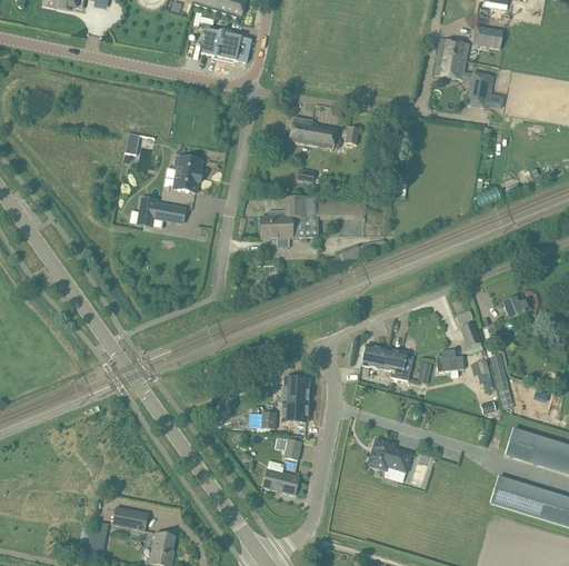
[(191,0),(191,1),(239,17),(245,0),(191,0)]
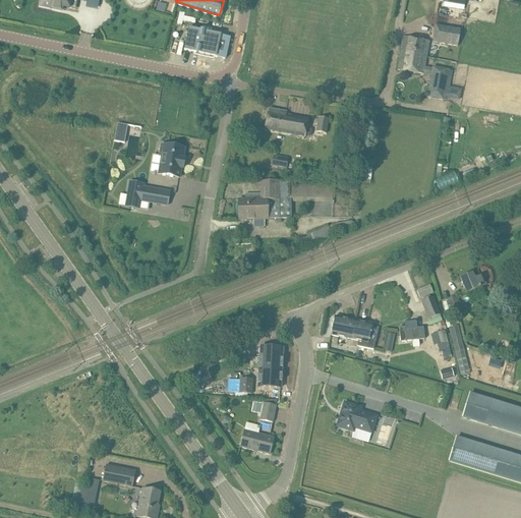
[(460,25),(435,22),(431,41),(457,45),(460,25)]
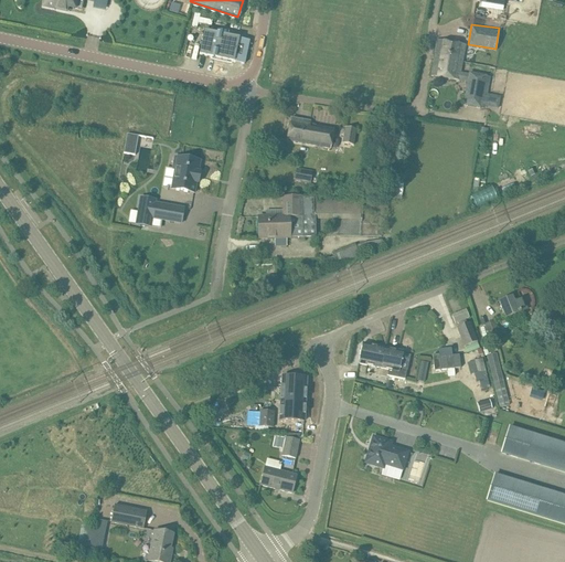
[(240,35),(204,28),(200,51),(244,61),(249,38),(238,35),(240,35)]
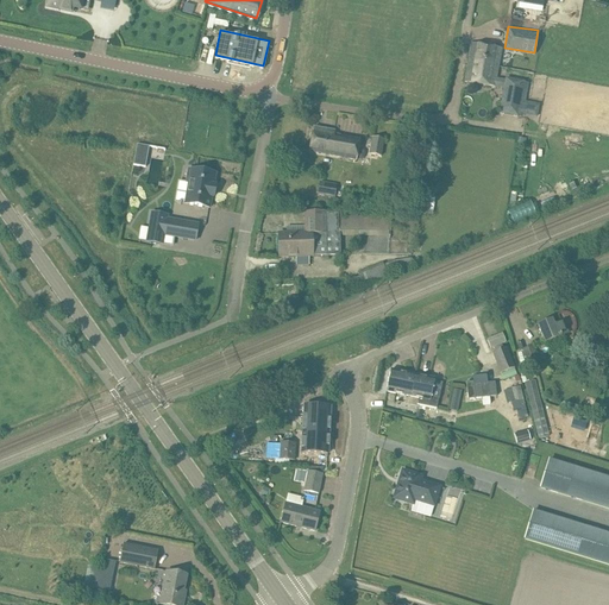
[(491,63),(498,64),(502,45),(482,42),(471,41),(468,57),(476,58),(476,56),(493,60),(491,63)]
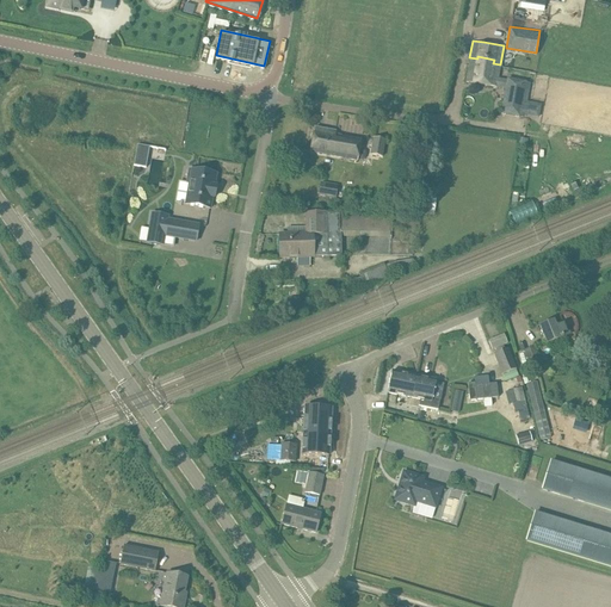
[(501,112),(519,115),(525,79),(507,75),(507,76),(498,75),(500,64),(493,63),(494,60),(477,56),(477,59),(469,57),(466,79),(477,81),(497,84),(506,85),(501,112)]
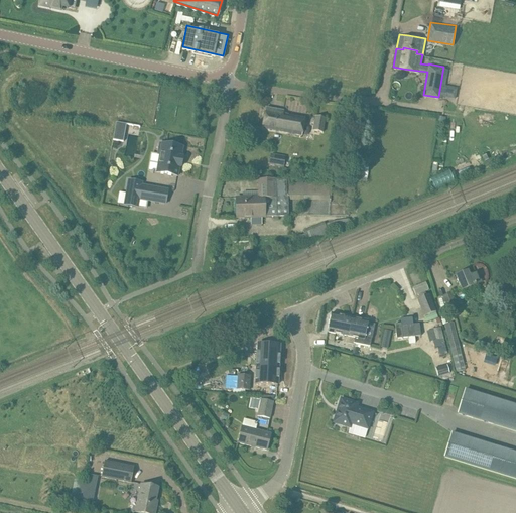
[(283,109),(265,106),(262,126),(301,134),(304,116),(283,112),(283,109)]
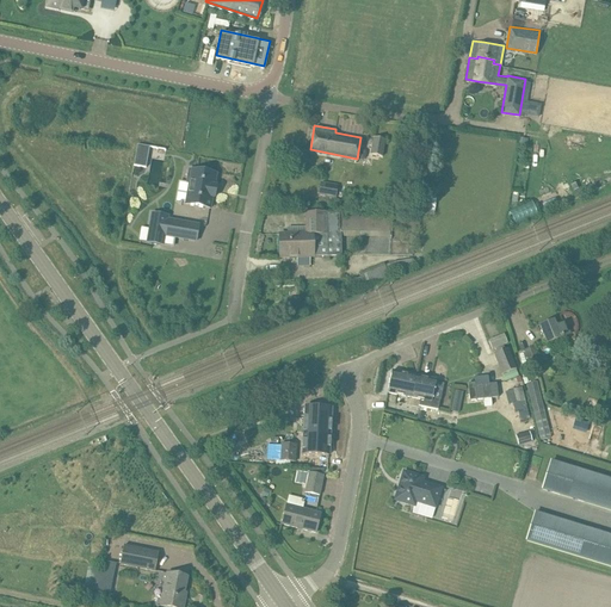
[(384,137),(374,135),(370,153),(382,154),(384,137)]
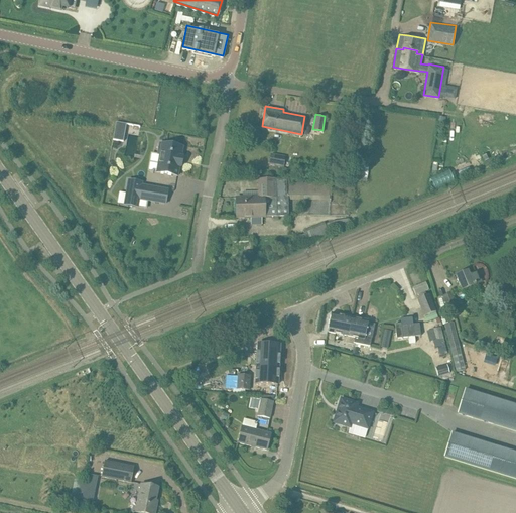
[(115,125),(113,137),(123,138),(125,127),(126,121),(116,120),(115,125)]
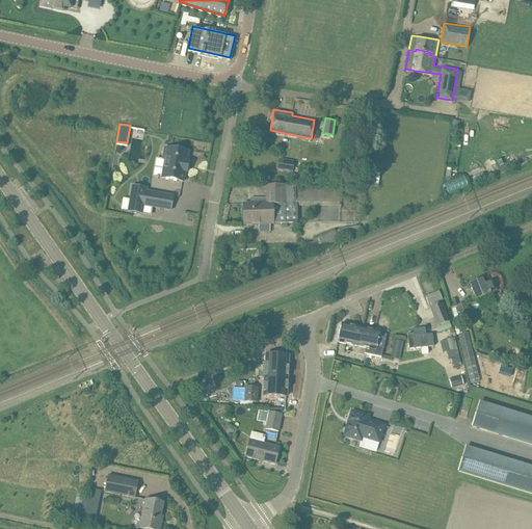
[(164,158),(161,176),(183,180),(185,169),(186,169),(188,159),(186,159),(188,149),(164,144),(162,157),(164,158)]
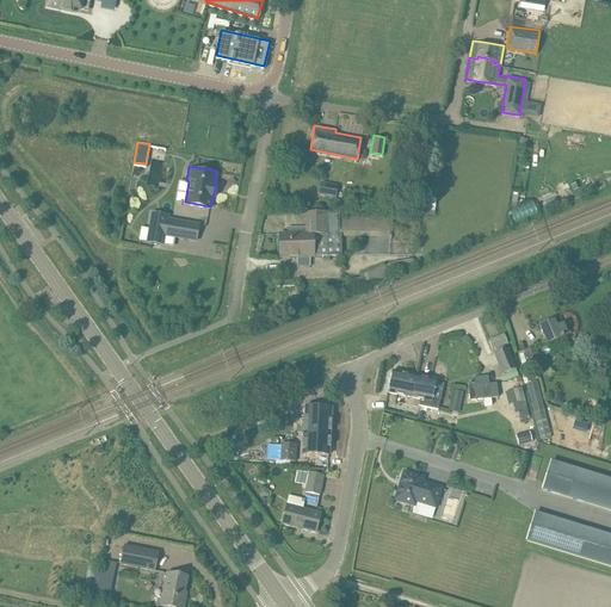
[(337,184),(320,180),(319,191),(335,193),(337,184)]
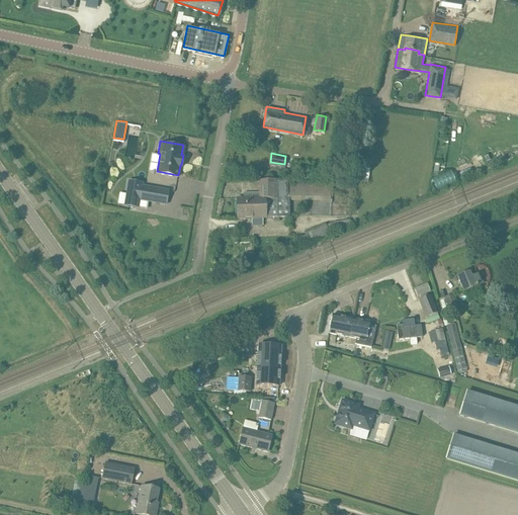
[(370,161),(356,160),(354,178),(367,180),(370,161)]
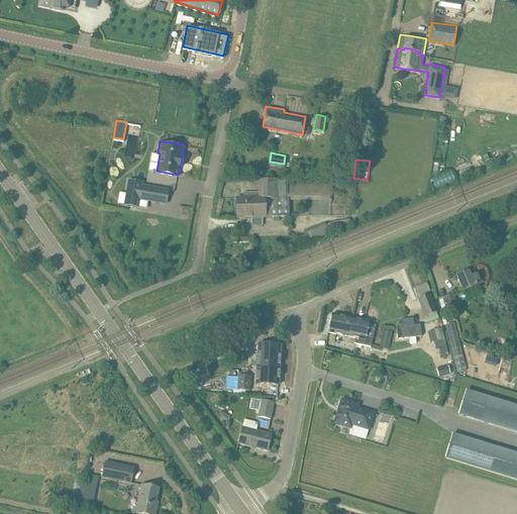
[(449,168),(430,176),(435,187),(454,178),(449,168)]
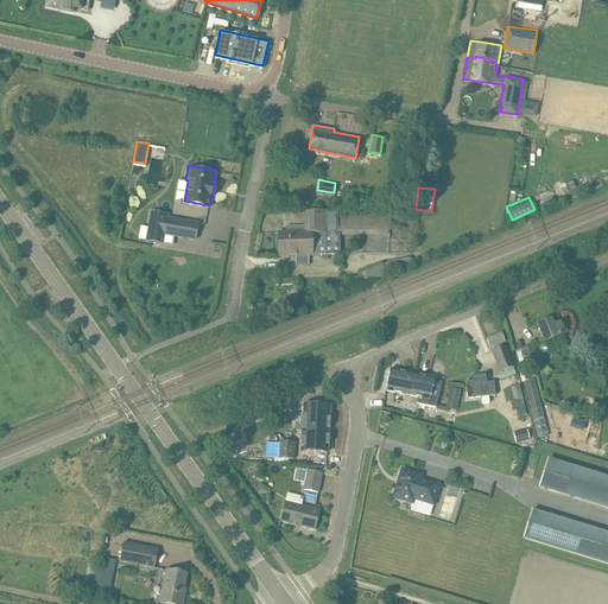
[(305,230),(278,230),(278,254),(340,252),(340,250),(340,240),(339,229),(390,229),(390,208),(380,208),(317,209),(305,209),(305,230)]
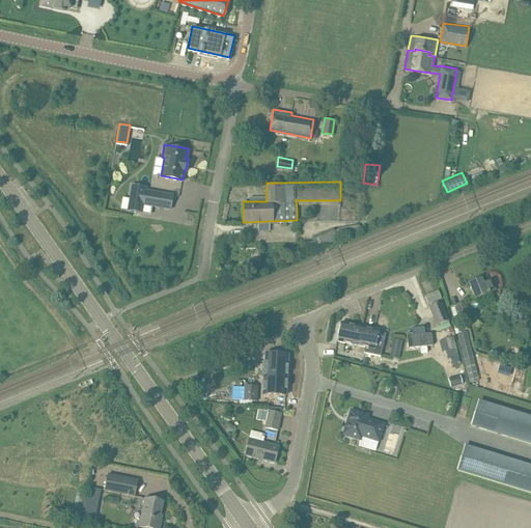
[(132,183),(128,207),(139,210),(140,202),(170,207),(172,193),(145,188),(146,186),(132,183)]
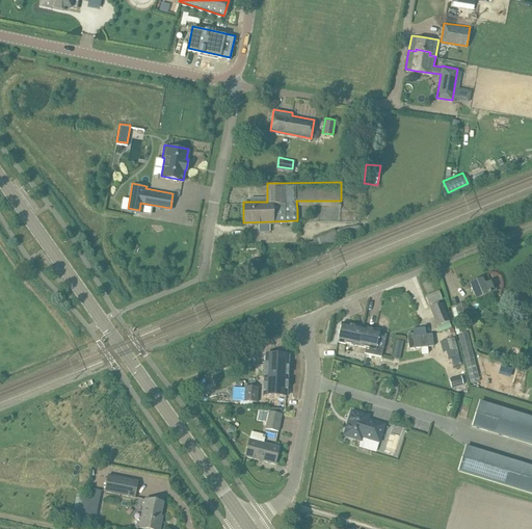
[(314,239),(309,241),(312,248),(339,238),(362,229),(366,227),(367,227),(366,222),(361,225),(360,222),(343,226),(335,229),(335,227),(312,236),(314,239)]
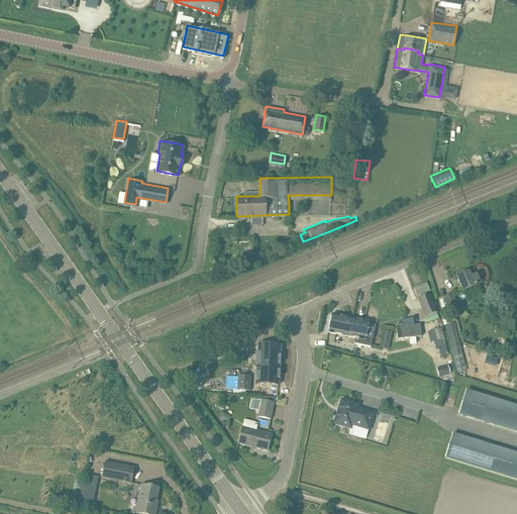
[(471,274),(469,270),(456,274),(462,289),(483,280),(479,271),(471,274)]
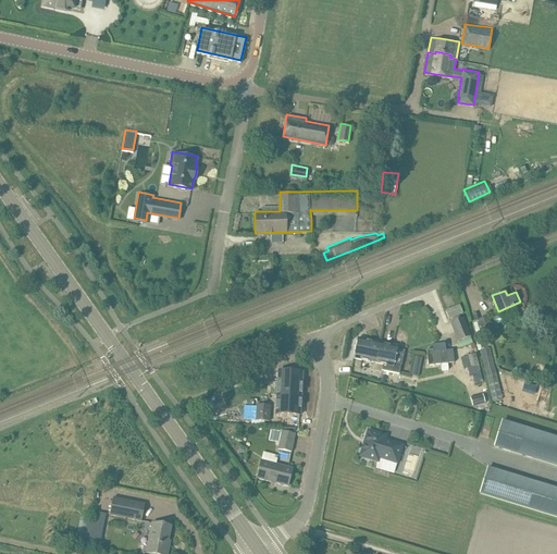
[(462,311),(459,303),(445,308),(448,317),(462,311)]
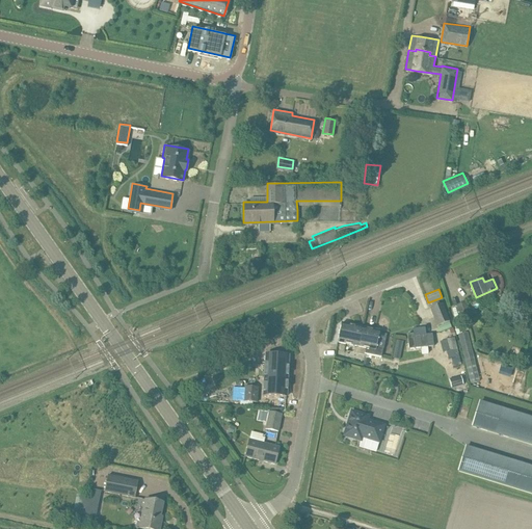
[(473,321),(466,299),(455,302),(463,324),(473,321)]
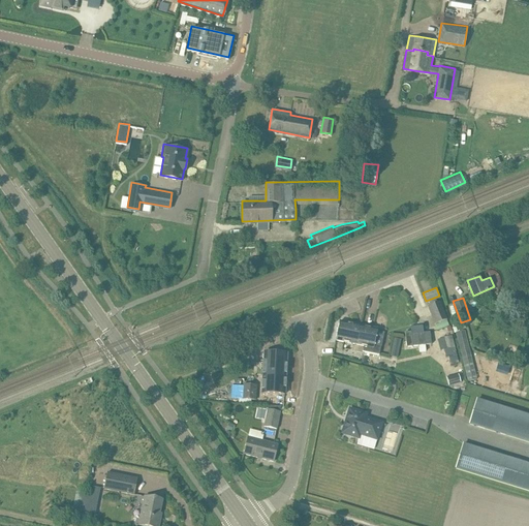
[(447,316),(440,299),(427,304),(434,322),(447,316)]
